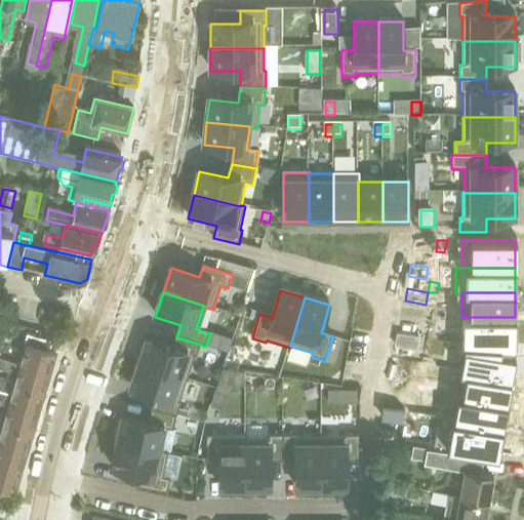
[(461,317),(461,346),(464,346),(464,345),(513,348),(515,348),(515,317),(461,317)]
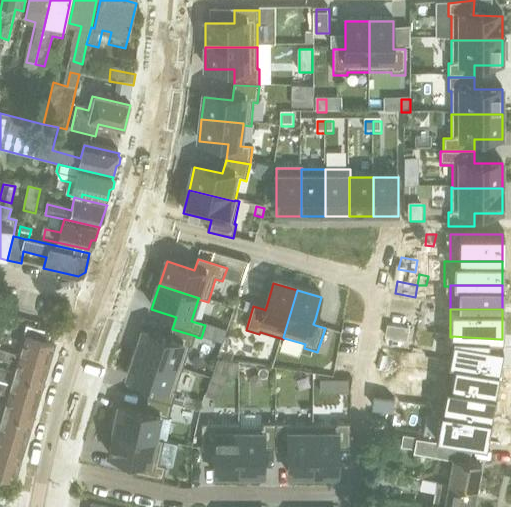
[(410,321),(408,332),(417,334),(419,323),(410,321)]
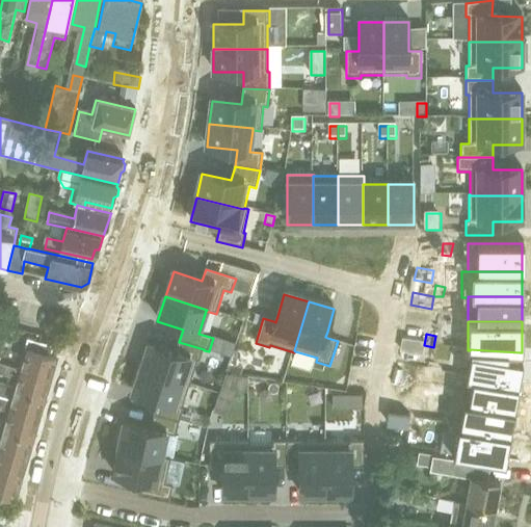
[(403,341),(401,354),(422,358),(424,345),(403,341)]
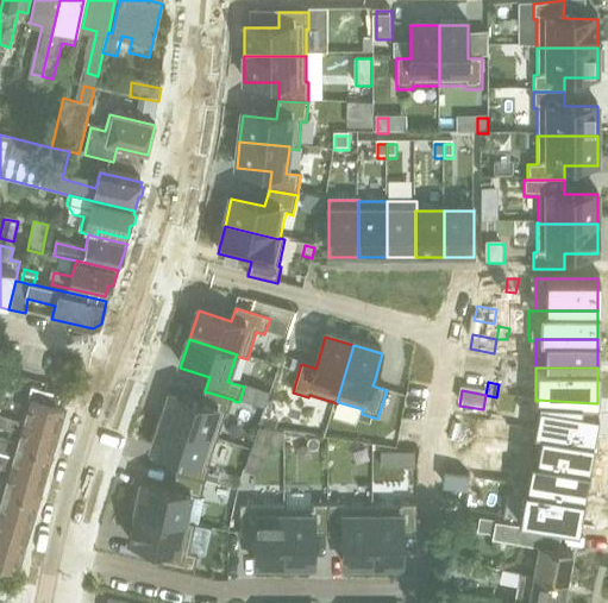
[(29,402),(23,425),(58,435),(66,413),(57,410),(61,400),(32,391),(29,402)]
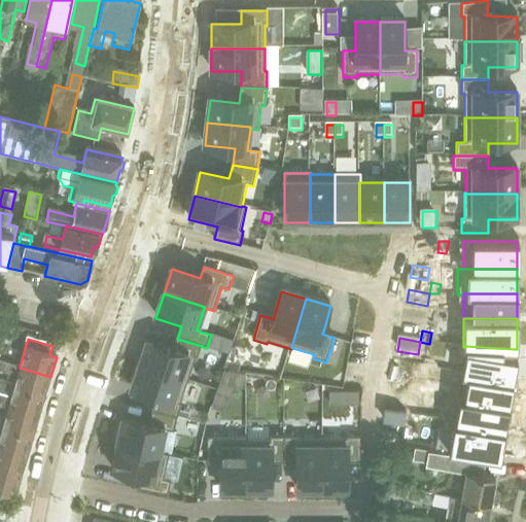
[(148,342),(139,366),(188,382),(196,359),(198,359),(202,347),(202,346),(177,339),(173,350),(148,342)]
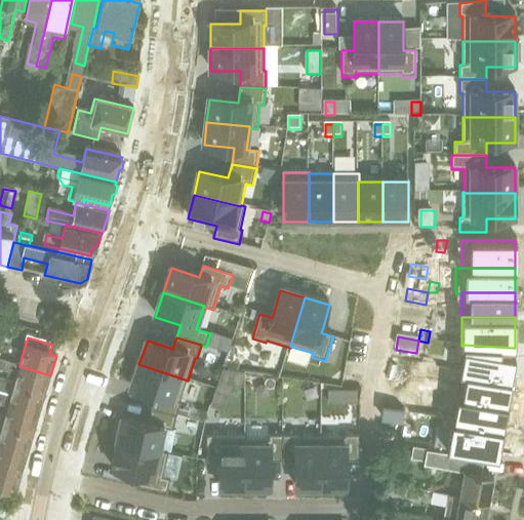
[(464,346),(458,372),(465,373),(465,372),(511,380),(515,355),(511,354),(512,348),(513,348),(464,345),(464,346)]
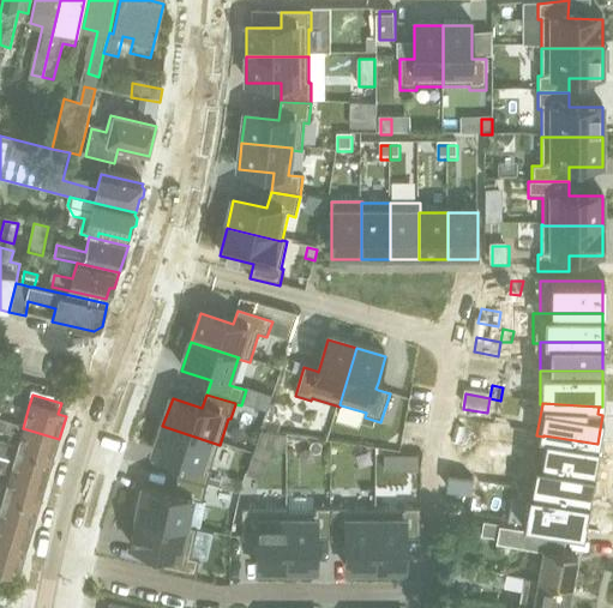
[(53,462),(59,439),(23,428),(0,421),(0,433),(20,439),(17,451),(53,462)]
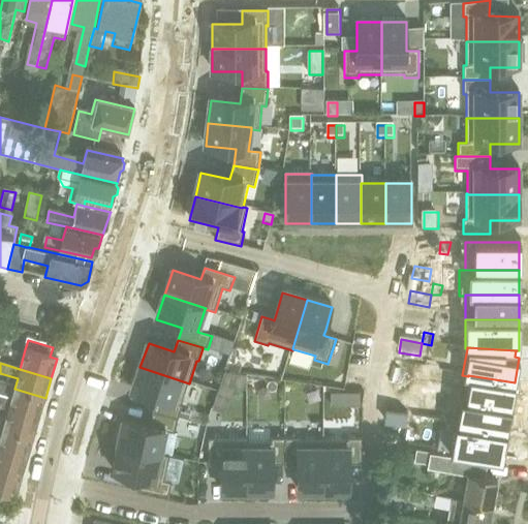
[(140,367),(131,392),(157,401),(152,414),(178,421),(183,407),(181,406),(189,383),(140,367)]
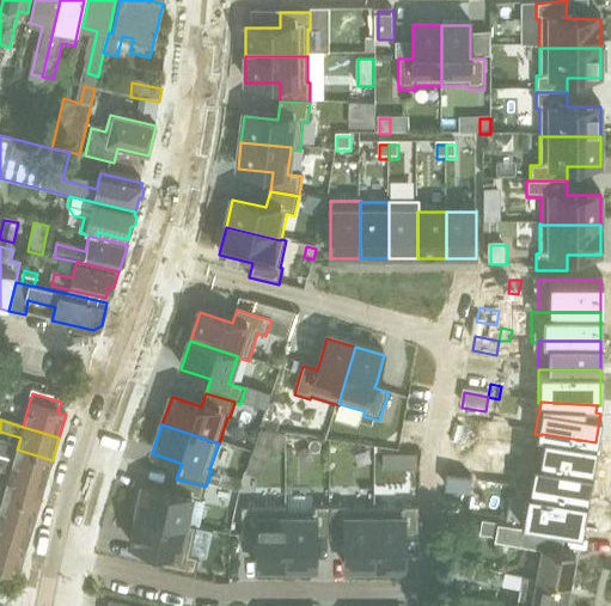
[(538,461),(538,463),(591,471),(596,442),(542,434),(542,435),(538,461)]
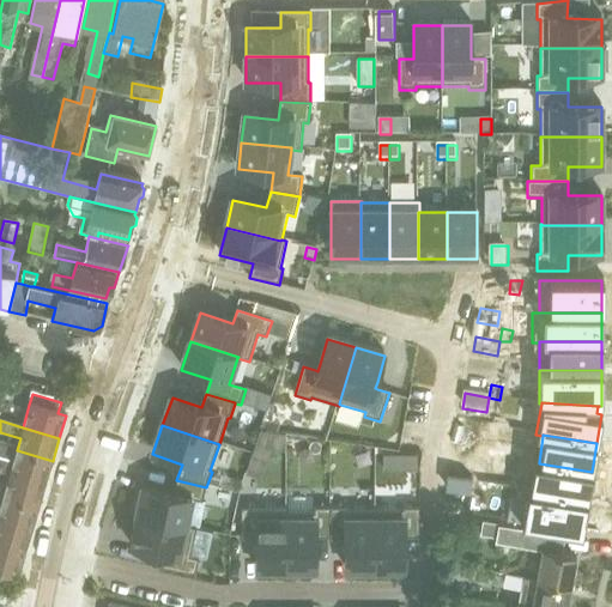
[(0,471),(46,485),(53,461),(17,450),(12,463),(0,460),(0,471)]
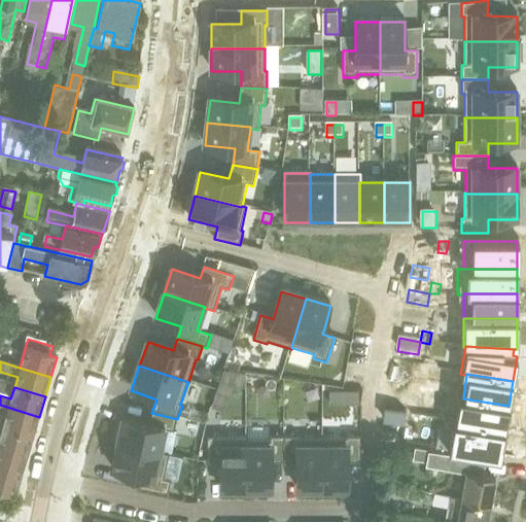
[(411,390),(409,402),(418,403),(420,392),(411,390)]
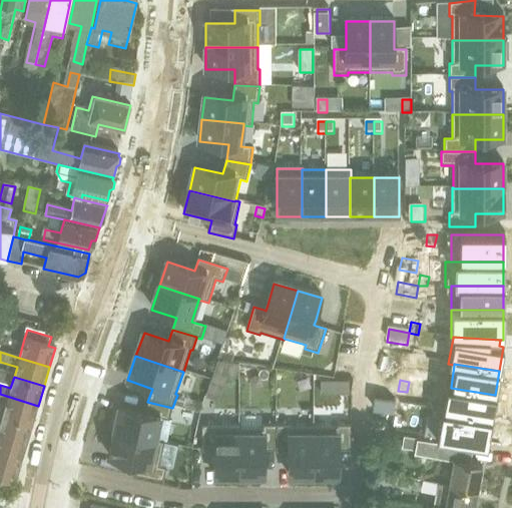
[(340,384),(340,397),(350,397),(350,384),(340,384)]
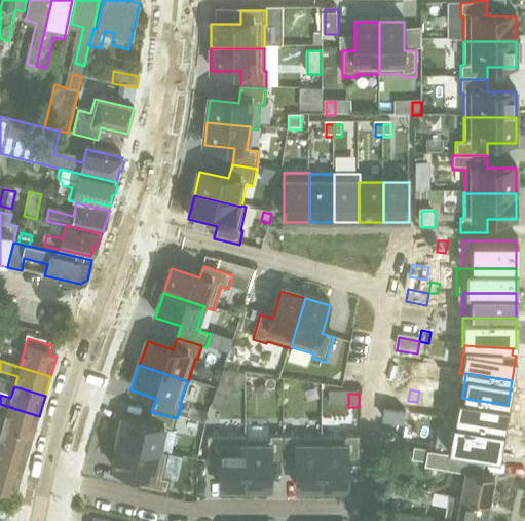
[(229,400),(216,395),(211,409),(225,414),(229,400)]
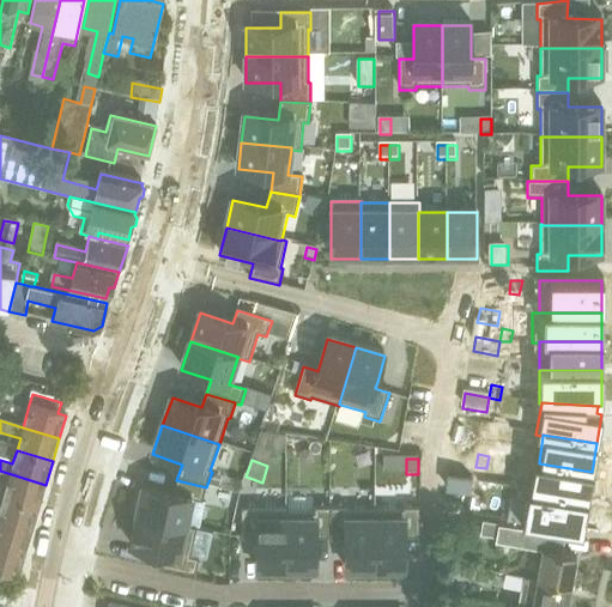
[(528,490),(528,491),(587,501),(592,472),(539,463),(539,462),(533,461),(528,490)]
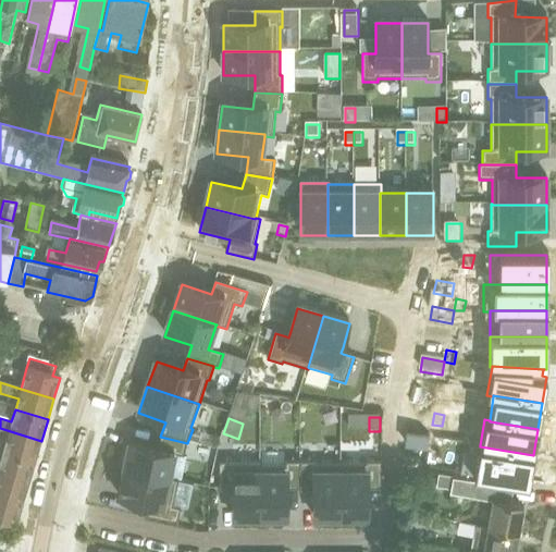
[(36,462),(41,441),(0,428),(0,438),(5,440),(2,452),(36,462)]
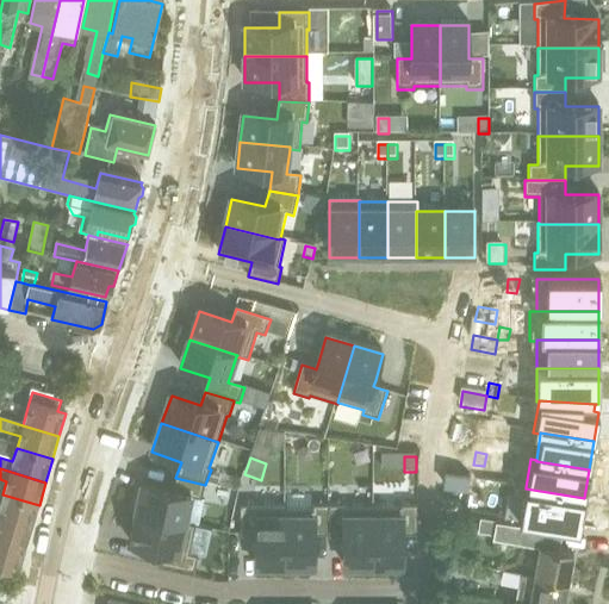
[(448,475),(446,490),(467,493),(470,480),(448,475)]
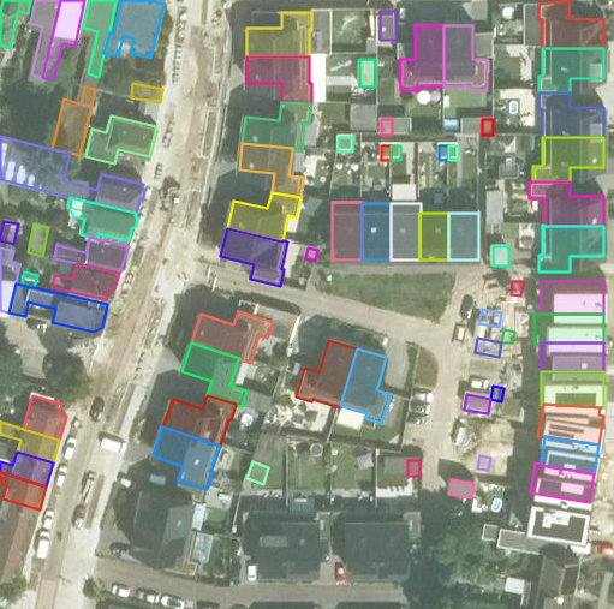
[(143,490),(137,519),(186,530),(192,503),(204,506),(207,489),(177,482),(174,496),(143,490)]
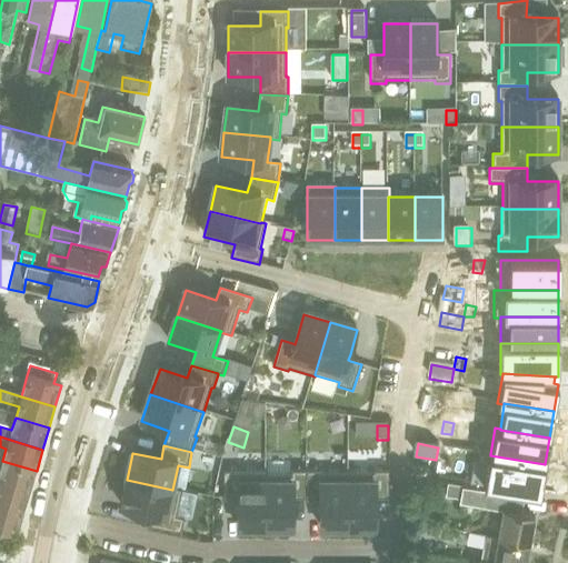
[(489,454),(485,488),(540,496),(545,464),(490,455),(490,454),(489,454)]
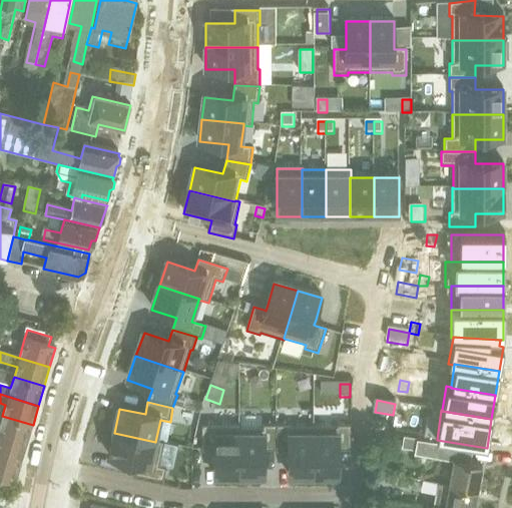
[(0,436),(27,444),(33,425),(2,416),(0,424),(0,436)]
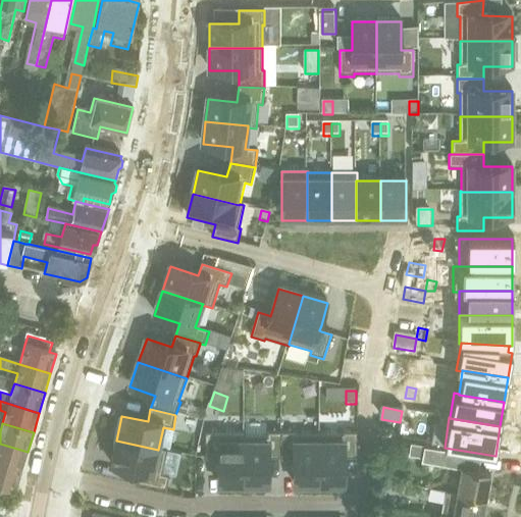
[(206,434),(206,460),(218,460),(218,486),(244,486),(244,438),(245,438),(245,433),(206,434)]
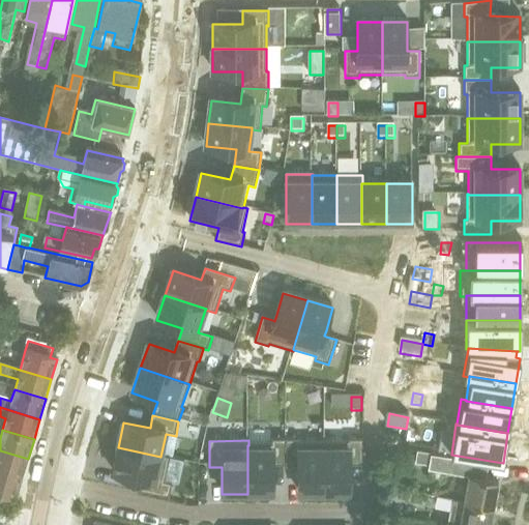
[(325,442),(324,494),(350,494),(351,467),(363,467),(363,440),(349,440),(349,442),(325,442)]
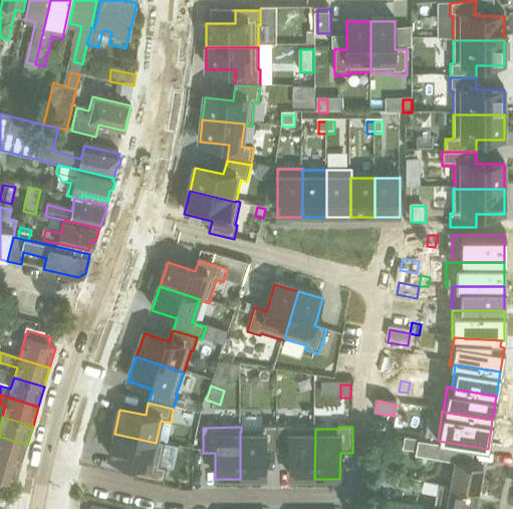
[(240,432),(240,479),(265,479),(265,453),(277,453),(277,428),(264,428),(264,432),(241,432),(240,432)]
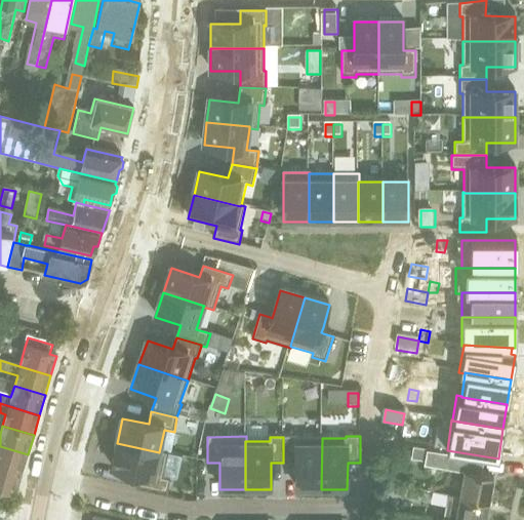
[(283,437),(283,463),(295,463),(295,489),(321,489),(322,438),(297,438),(297,437),(283,437)]
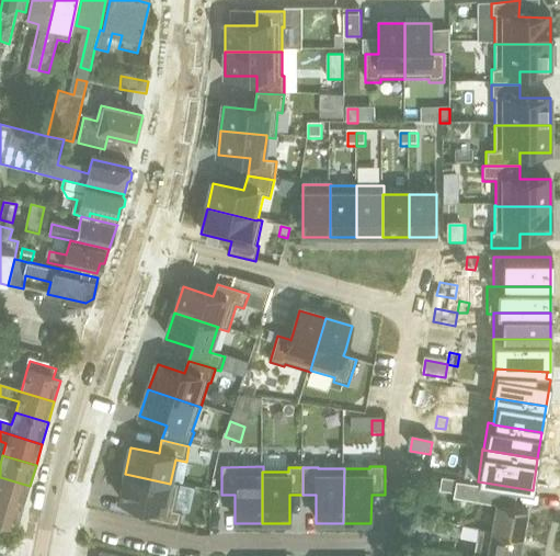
[(125,474),(120,501),(150,508),(147,521),(180,529),(183,513),(174,512),(181,486),(170,484),(125,474)]
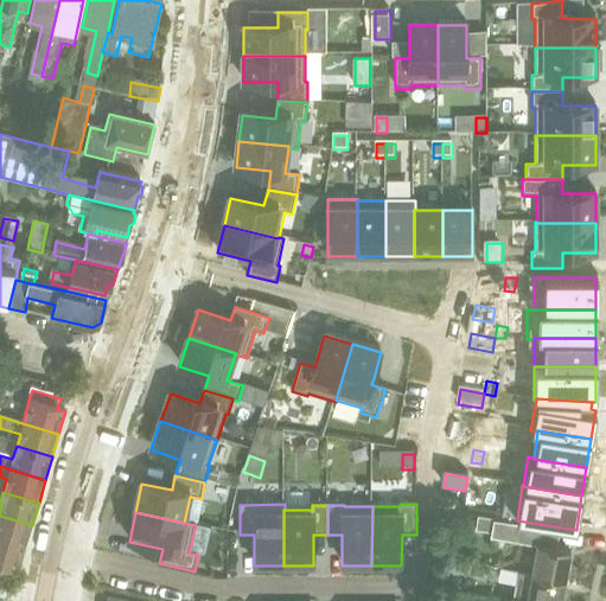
[(0,541),(25,549),(32,525),(0,516),(0,541)]
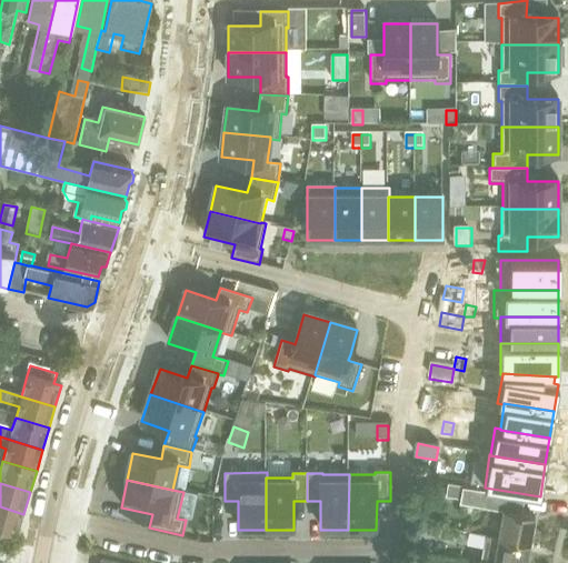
[(459,506),(494,513),(504,514),(498,541),(529,548),(535,520),(536,519),(520,516),(524,500),(525,500),(507,496),(507,499),(450,488),(448,498),(460,500),(459,506)]
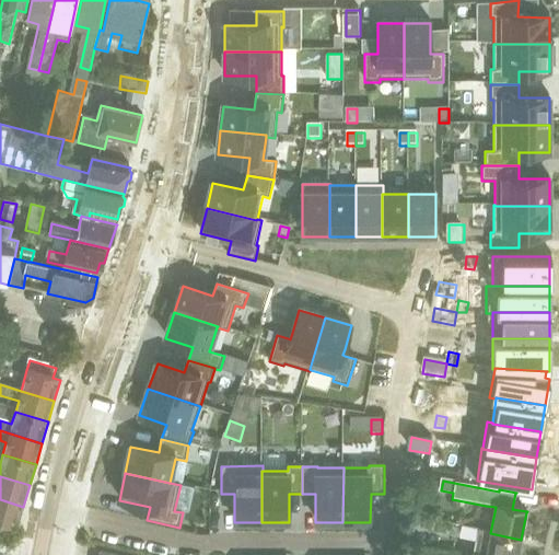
[(18,528),(23,507),(0,499),(0,532),(7,535),(10,525),(18,528)]
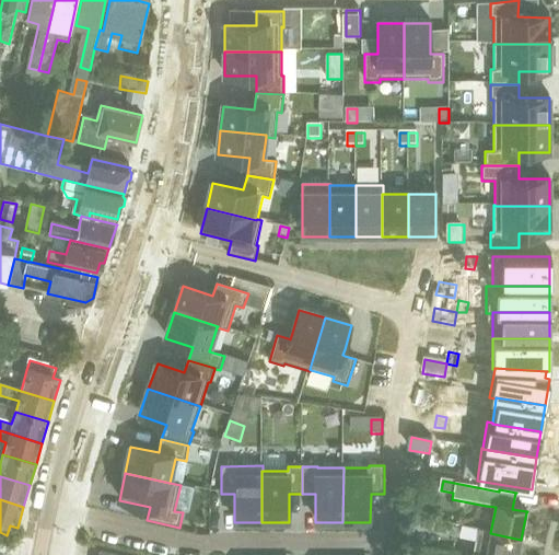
[(517,554),(521,540),(490,533),(462,529),(459,539),(477,542),(475,554),(517,554)]
